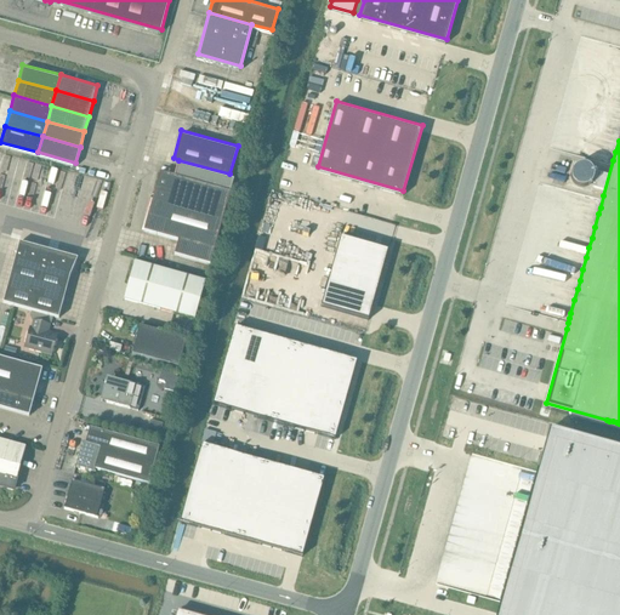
[(234,175),(229,174),(178,160),(175,171),(161,168),(144,227),(180,235),(175,250),(211,260),(234,175)]
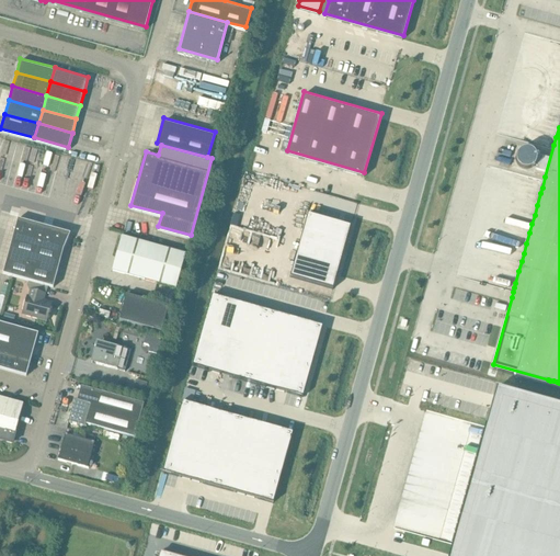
[(528,166),(532,165),(535,162),(536,160),(537,157),(536,154),(535,150),(532,148),(528,147),(526,147),(523,148),(520,149),(518,151),(517,155),(517,158),(518,161),(520,163),(523,166),(525,166),(528,166)]
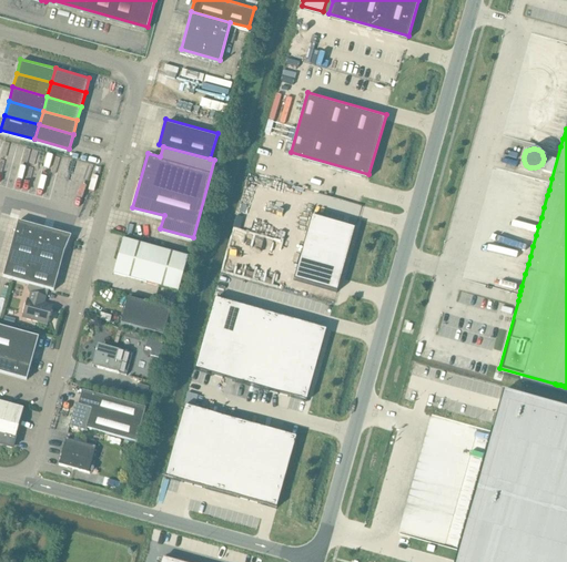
[(313,213),(295,275),(337,287),(355,224),(313,213)]
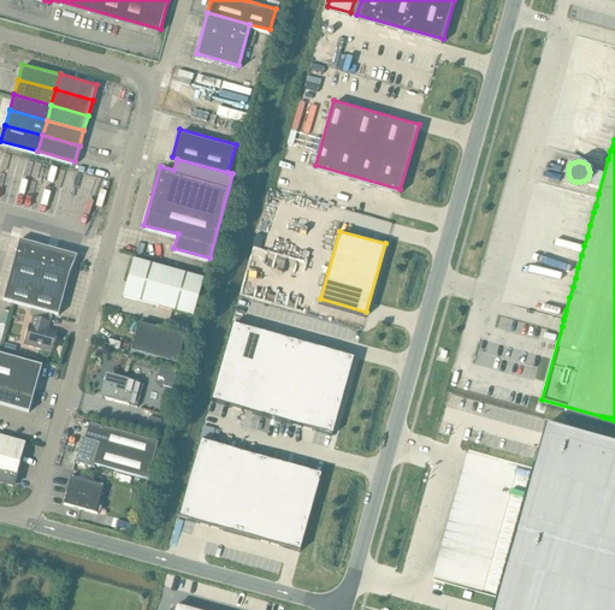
[(21,236),(4,296),(33,303),(53,309),(59,311),(71,267),(78,252),(21,236)]
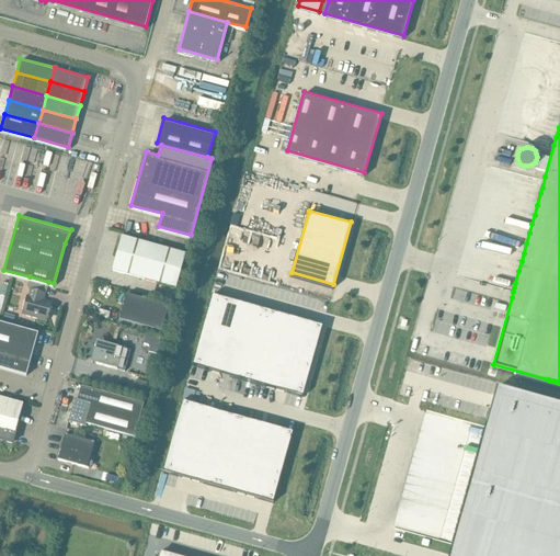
[(176,284),(186,250),(123,231),(113,267),(176,284)]
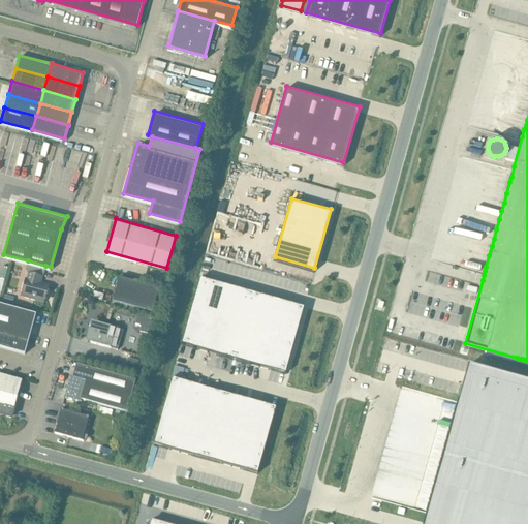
[(27,275),(22,291),(44,298),(49,284),(40,281),(42,273),(43,273),(45,266),(28,260),(27,266),(29,271),(28,275),(27,275)]
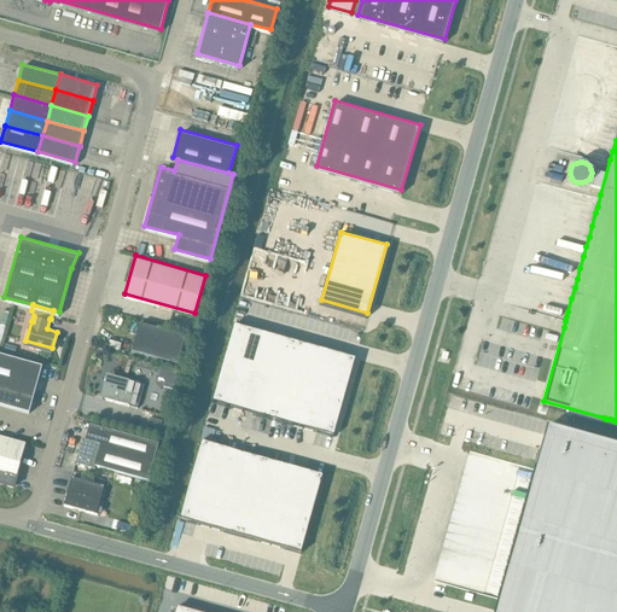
[(179,360),(187,332),(140,319),(132,347),(179,360)]
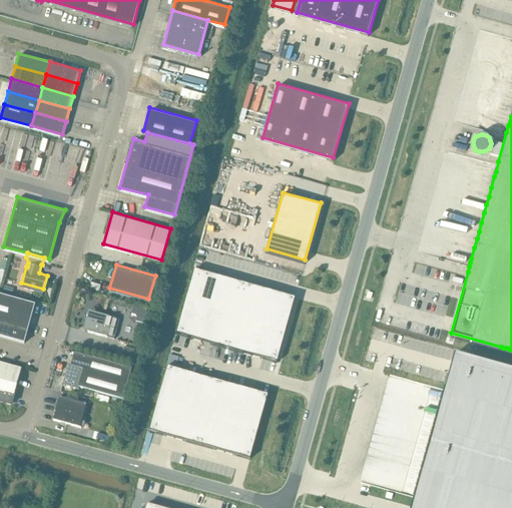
[(194,267),(177,330),(278,358),(296,295),(194,267)]
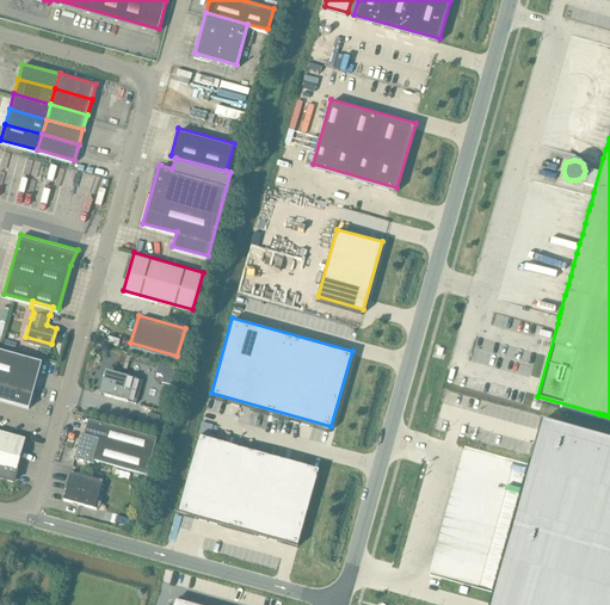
[(118,341),(121,335),(109,332),(108,339),(118,341)]
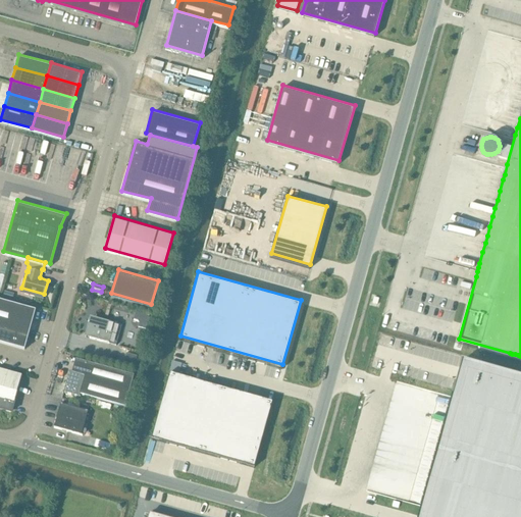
[(0,339),(25,346),(36,306),(0,297),(0,296),(0,339)]
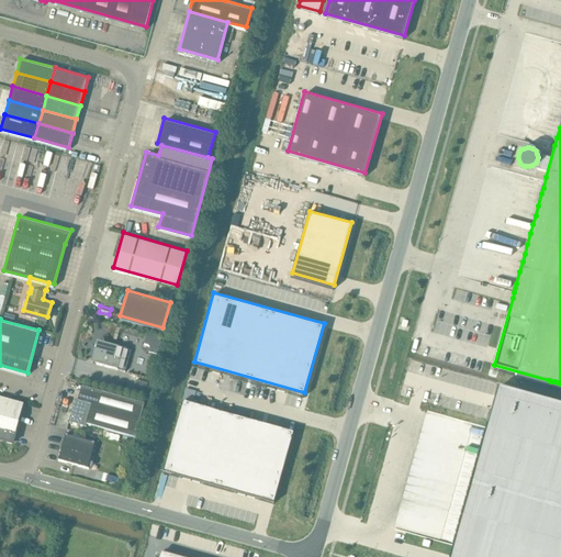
[(147,332),(145,340),(149,341),(150,343),(149,347),(158,349),(159,343),(161,335),(147,332)]
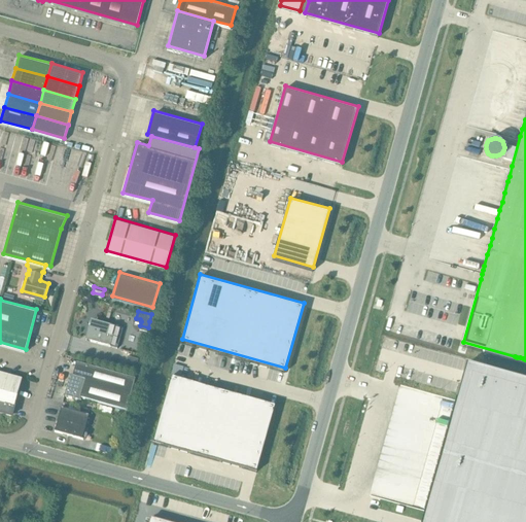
[(94,323),(90,326),(91,328),(93,332),(91,337),(111,343),(117,345),(124,324),(116,322),(97,317),(95,322),(94,323)]
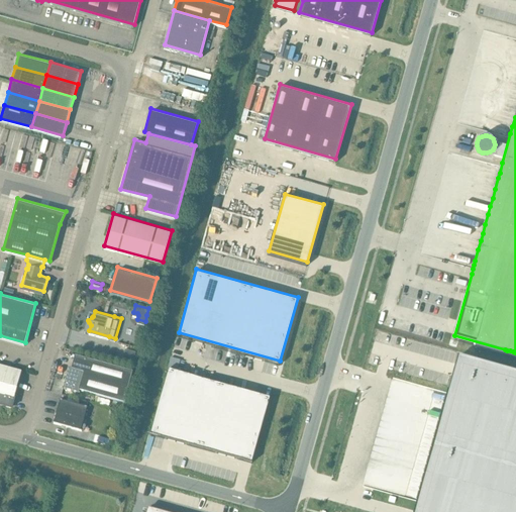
[(124,352),(122,356),(136,361),(138,354),(136,353),(135,353),(136,347),(126,345),(125,345),(124,350),(124,352)]
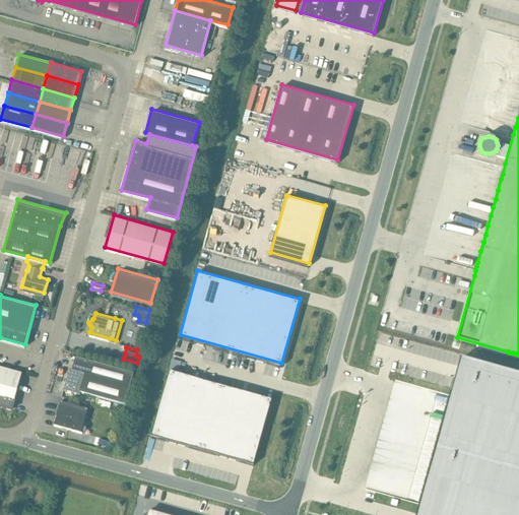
[(134,370),(76,355),(73,368),(70,367),(64,387),(79,391),(80,389),(126,401),(134,370)]
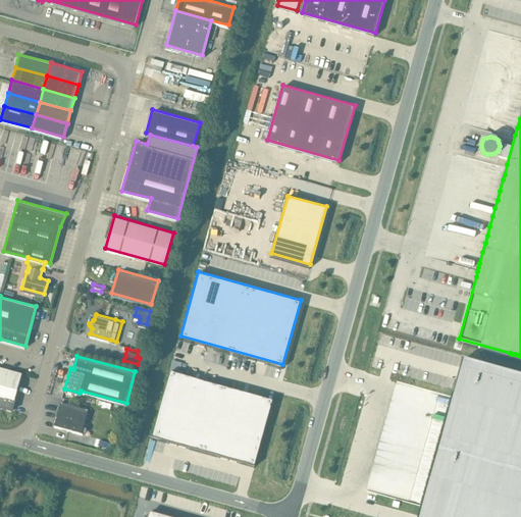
[(416,516),(520,516),(520,373),(462,357),(461,357),(461,358),(416,516)]
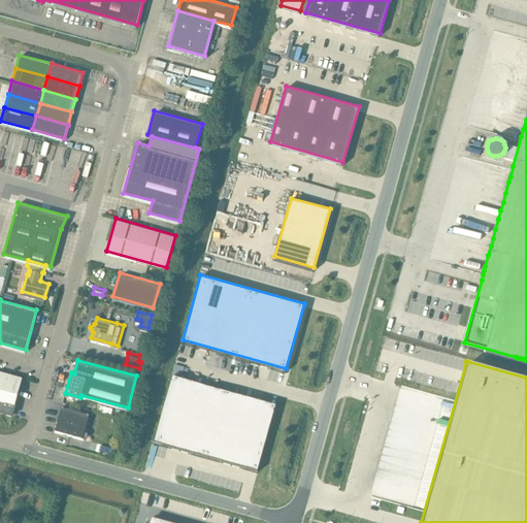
[(0,407),(12,412),(23,376),(0,369),(0,407)]
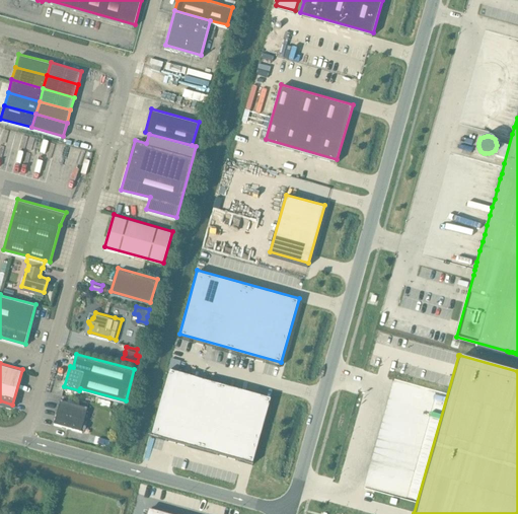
[(169,367),(151,432),(253,460),(272,396),(169,367)]
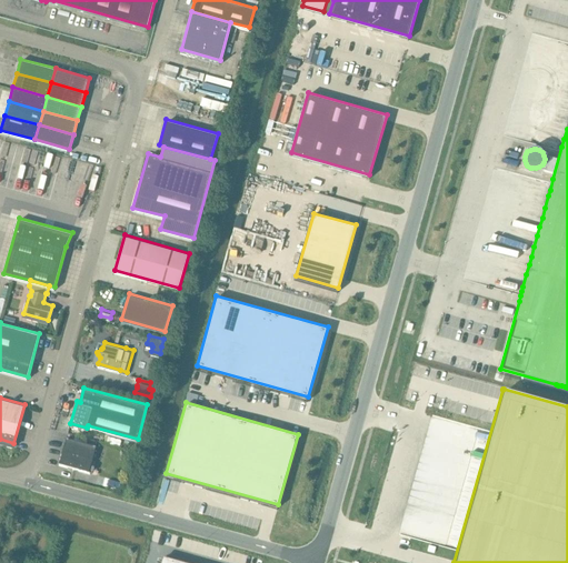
[(90,470),(97,444),(67,436),(60,462),(90,470)]
